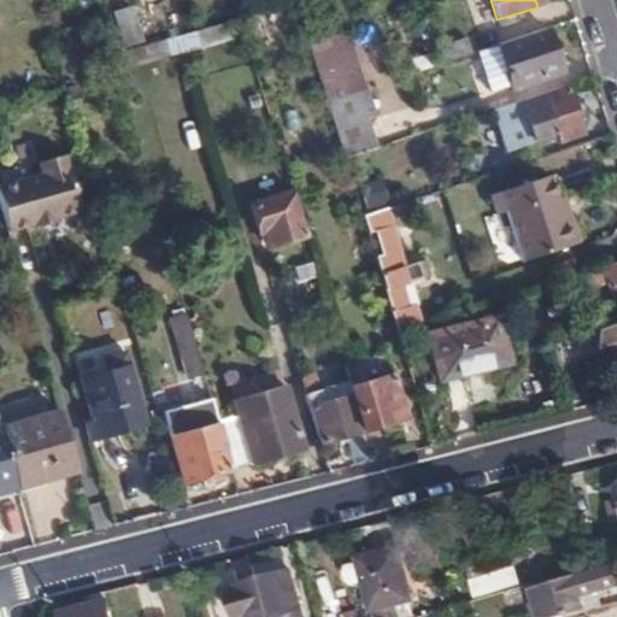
[(141,40),(134,11),(117,16),(124,43),(141,40)]
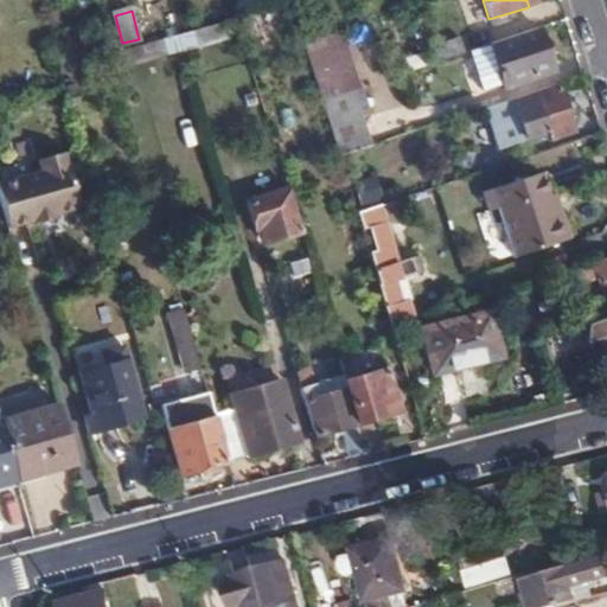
[(550,74),(536,30),(496,43),(489,45),(502,89),(550,74)]
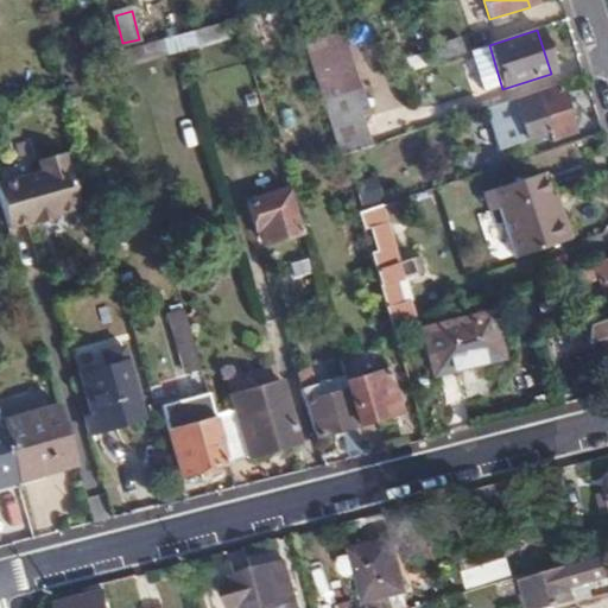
[(436,63),(466,54),(462,39),(431,48),(436,63)]
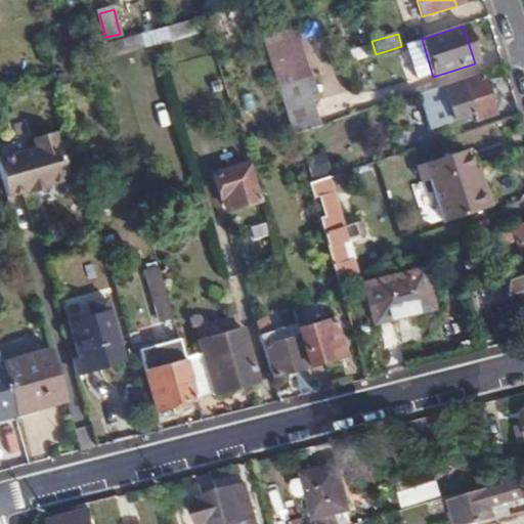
[(482,78),(445,90),(451,110),(453,121),(471,116),(472,122),(494,115),(482,78)]
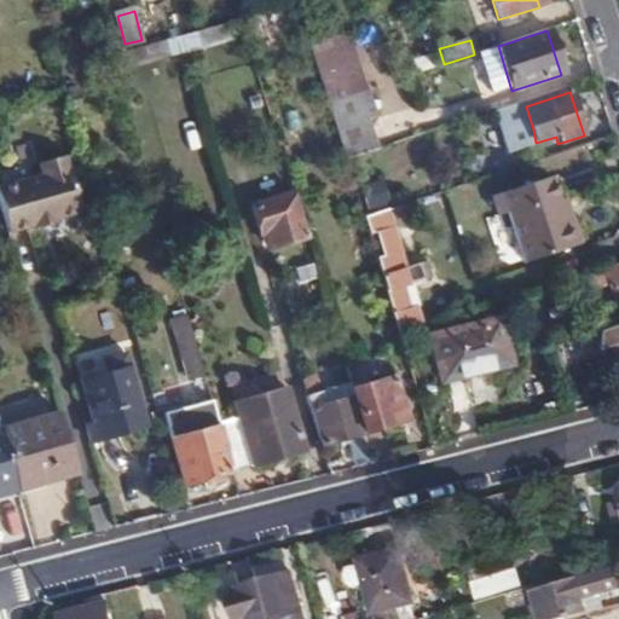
[(533,129),(526,106),(514,110),(521,132),(533,129)]
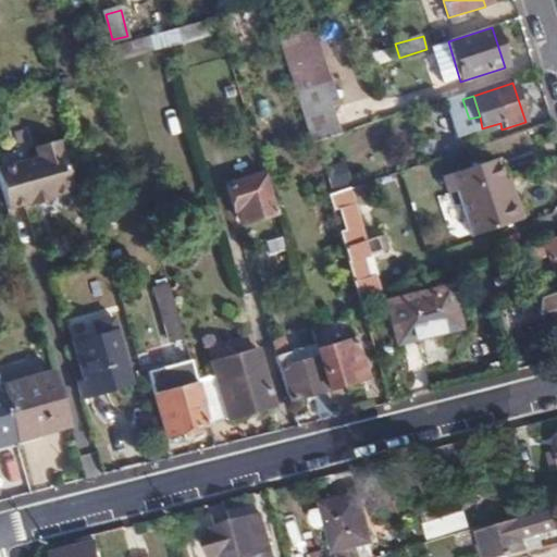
[(301,113),(311,144),(338,134),(330,104),(301,113)]
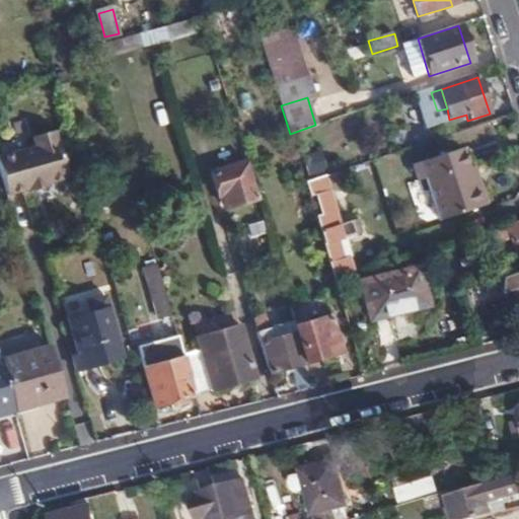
[(400,151),(431,142),(426,124),(395,134),(400,151)]
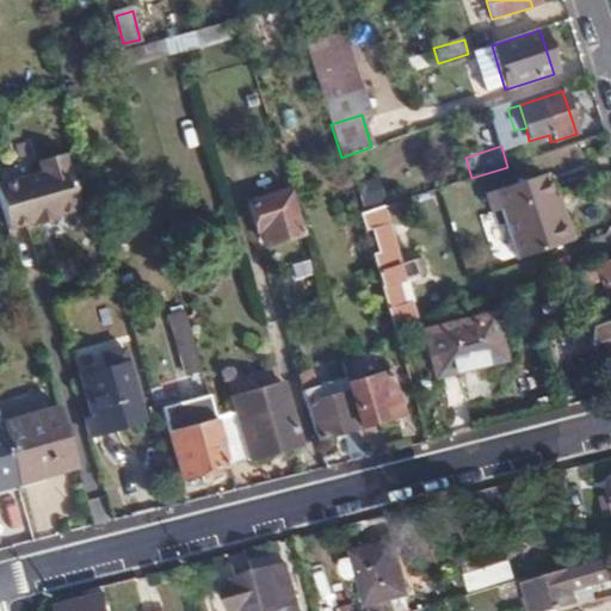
[(41,172),(0,184),(0,199),(8,229),(34,222),(34,226),(56,220),(55,216),(80,209),(63,153),(38,161),(41,172)]
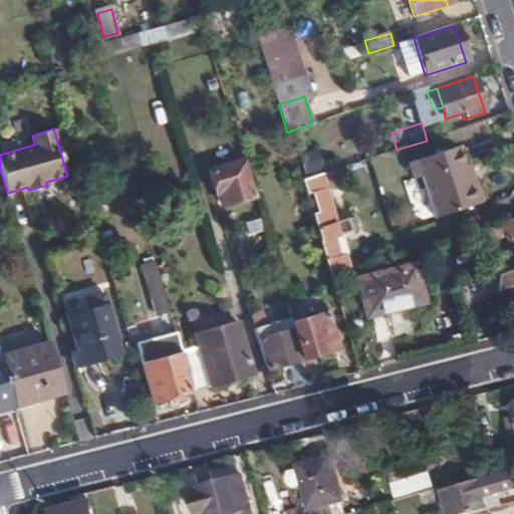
[(468,179),(473,178),(463,147),(457,148),(468,179)]
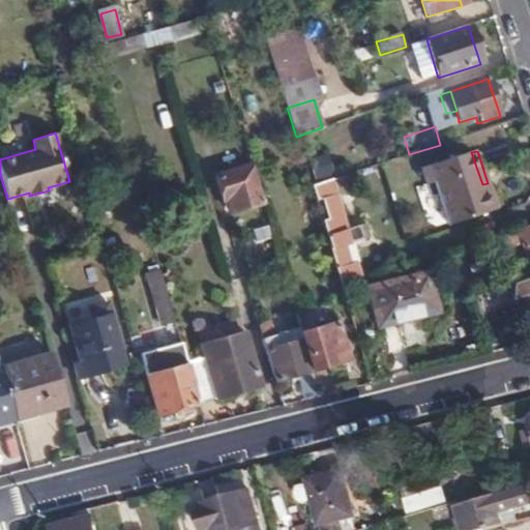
[(432,183),(436,200),(482,184),(471,152),(419,169),(423,185),(432,183)]
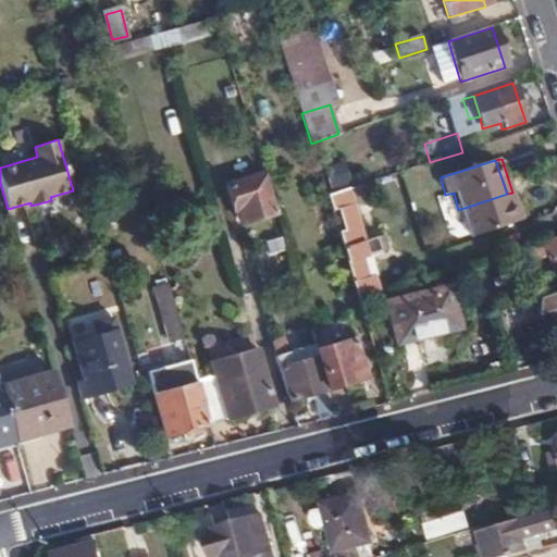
[(344,168),(324,173),(329,188),(348,183),(344,168)]
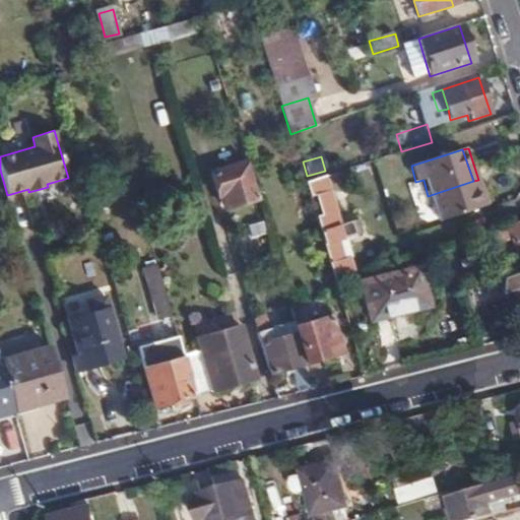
[(223,205),(256,196),(246,161),(209,172),(217,196),(221,195),(223,205)]
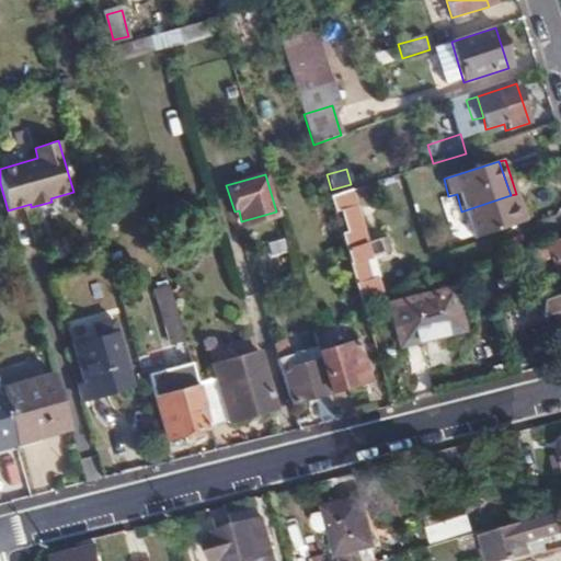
[(329,196),(345,250),(369,242),(356,199),(366,197),(365,191),(370,189),(369,184),(329,196)]
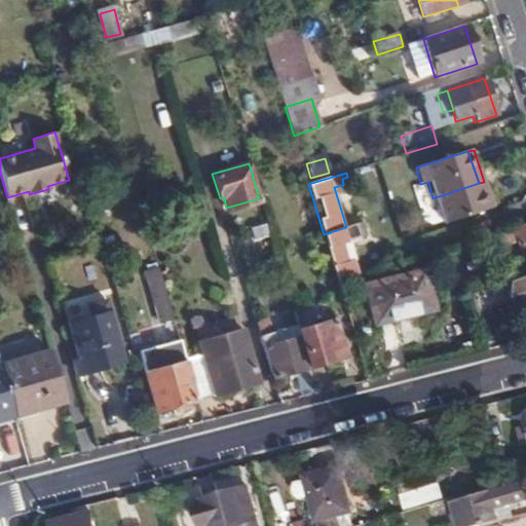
[(479,183),(433,198),(441,225),(487,211),(481,192),(479,183)]
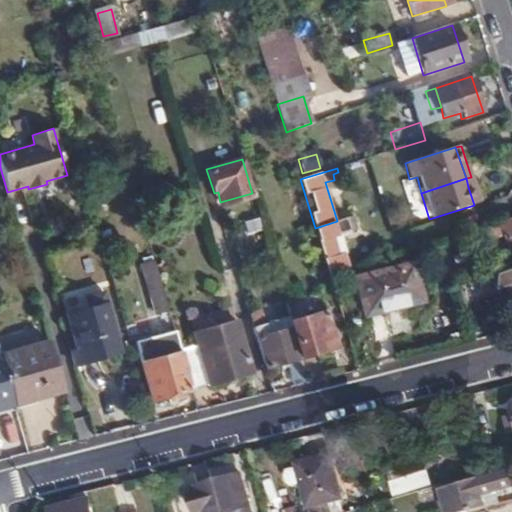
[(315,228),(331,276),(353,269),(348,253),(340,255),(335,238),(352,233),(348,218),(337,221),(315,228)]
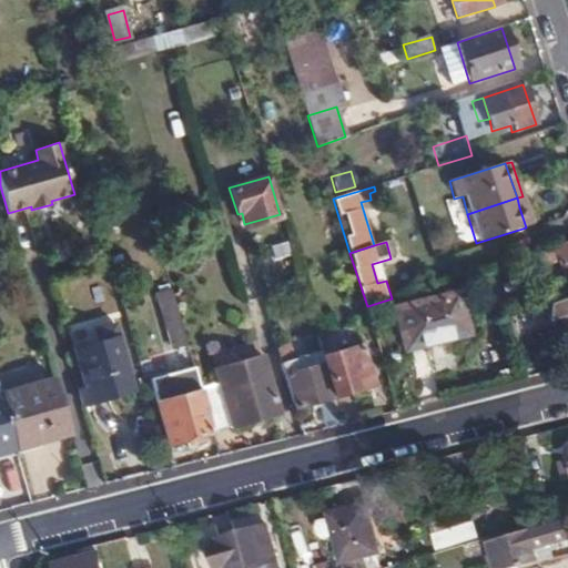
[(567,243),(529,255),(533,267),(559,260),(567,286),(567,243)]
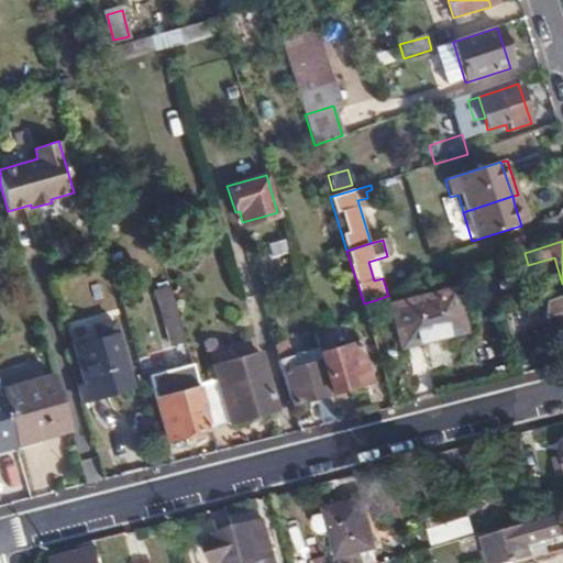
[(167,346),(184,342),(169,286),(153,290),(167,346)]
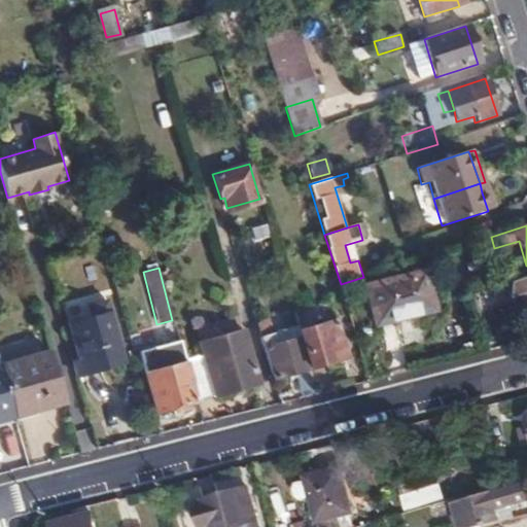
[(435,314),(426,274),(369,287),(378,326),(435,314)]
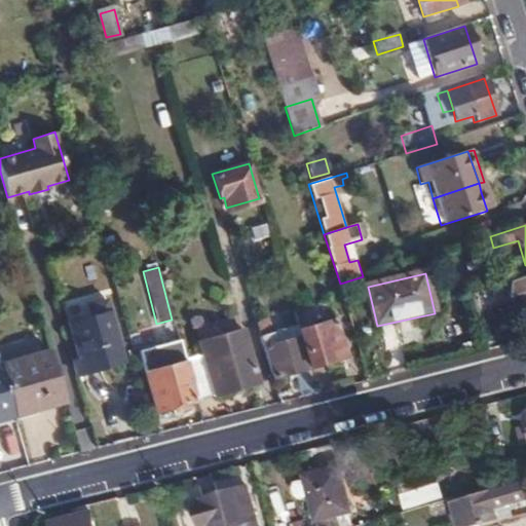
[(525,312),(525,275),(515,280),(525,313),(525,312)]
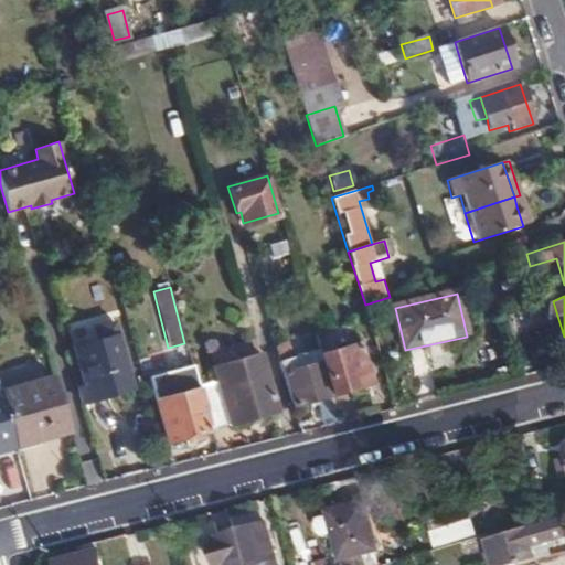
[(505,316),(514,344),(529,340),(521,311),(505,316)]
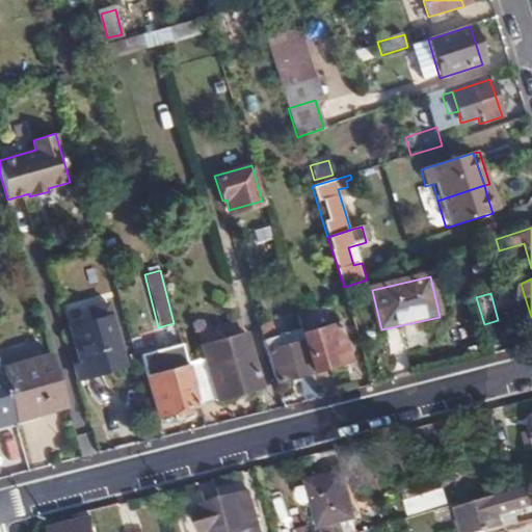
[(90,311),(95,322),(111,318),(108,306),(90,311)]
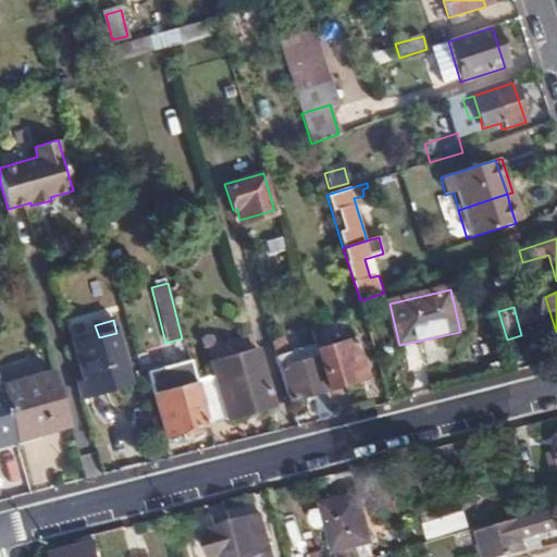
[(132,384),(116,333),(99,337),(74,344),(85,381),(89,396),(132,384)]
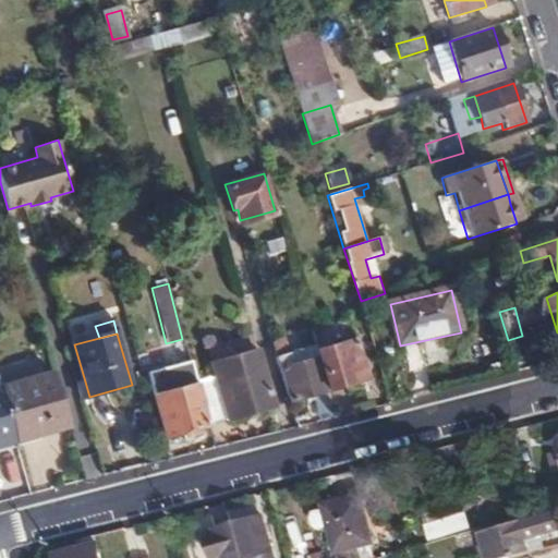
[(270,342),(288,402),(328,390),(318,358),(293,364),(287,338),(270,342)]
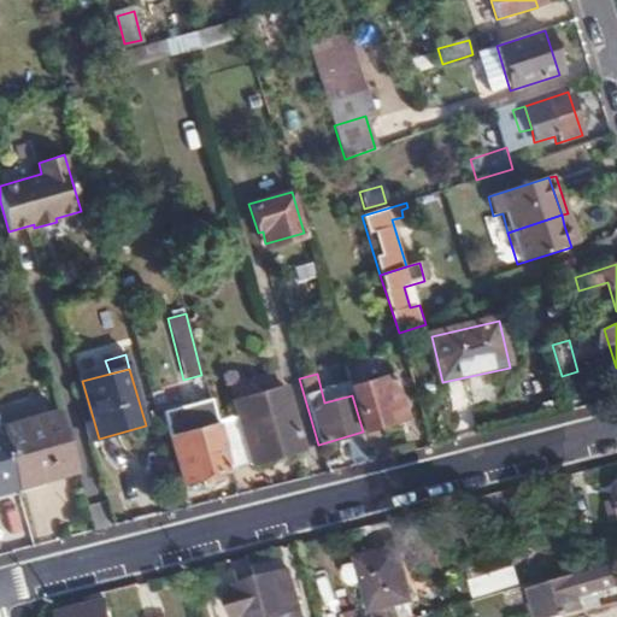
[(352,395),(363,432),(403,419),(391,377),(350,389),(352,395)]
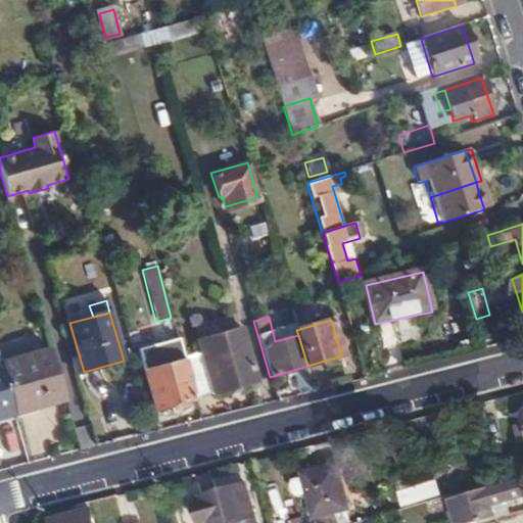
[(186,361),(196,396),(258,380),(243,328),(202,339),(205,350),(185,355),(186,360),(186,361)]
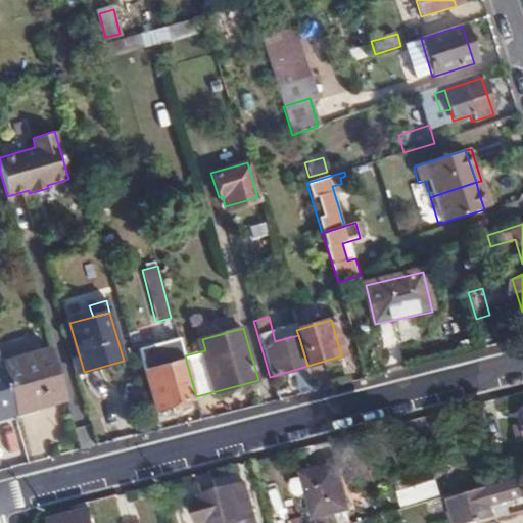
[(0,365),(0,370),(12,414),(64,399),(51,351),(0,365)]
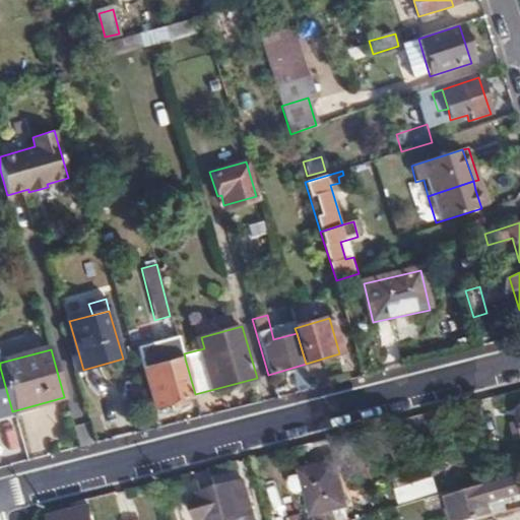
[(76,372),(83,370),(79,355),(73,358),(76,372)]
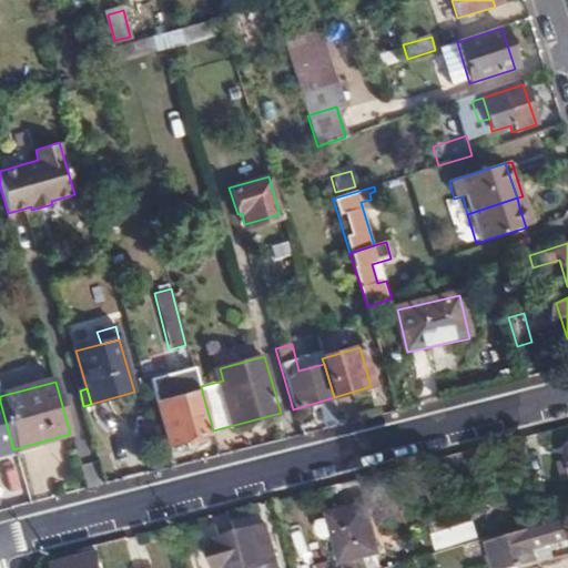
[(170,443),(213,430),(202,392),(202,391),(159,402),(170,443)]
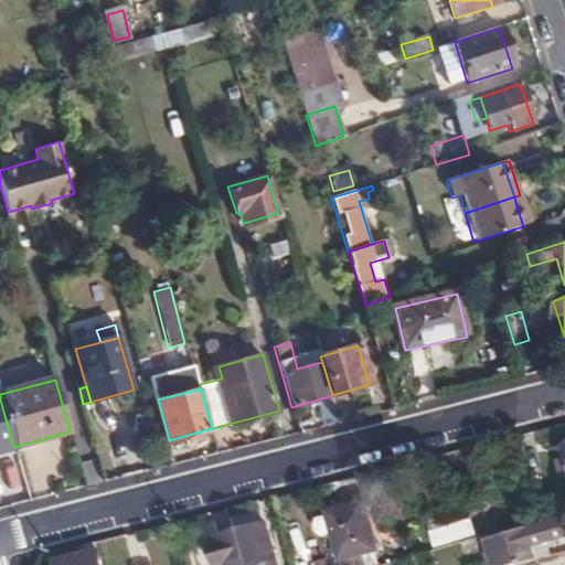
[(0,449),(13,447),(0,400),(0,449)]
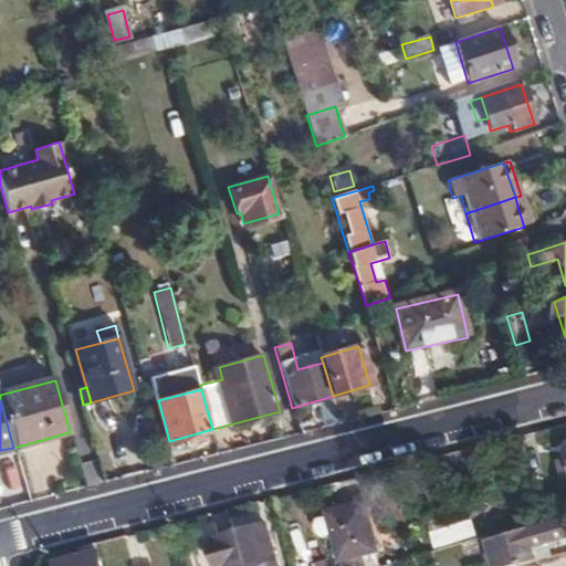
[(381,551),(368,502),(331,512),(343,562),(381,551)]
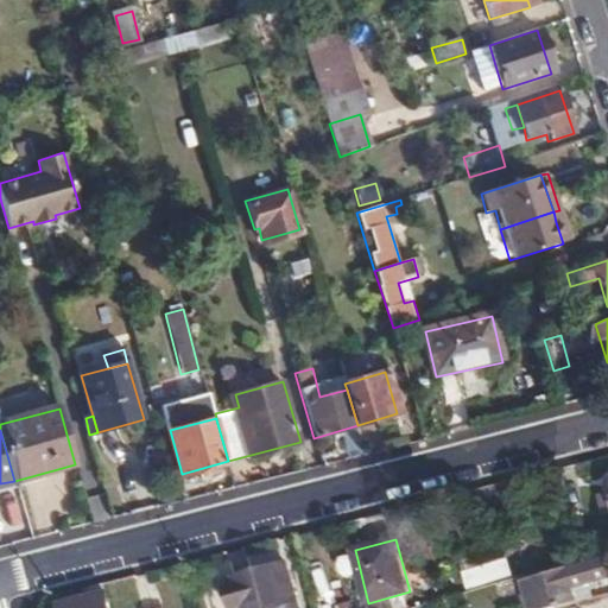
[(530,607),(563,607),(575,605),(571,591),(607,580),(607,562),(607,559),(546,576),(549,582),(526,588),(530,607)]
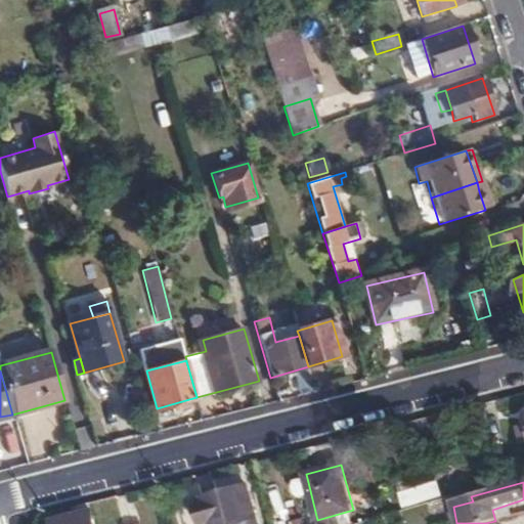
[(257,523),(249,489),(201,501),(202,508),(198,509),(201,523),(257,523)]
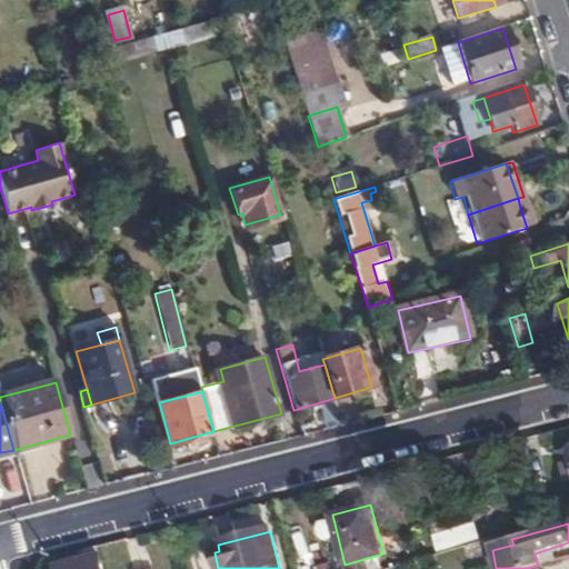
[(102,568),(100,556),(55,567),(55,568),(102,568)]
